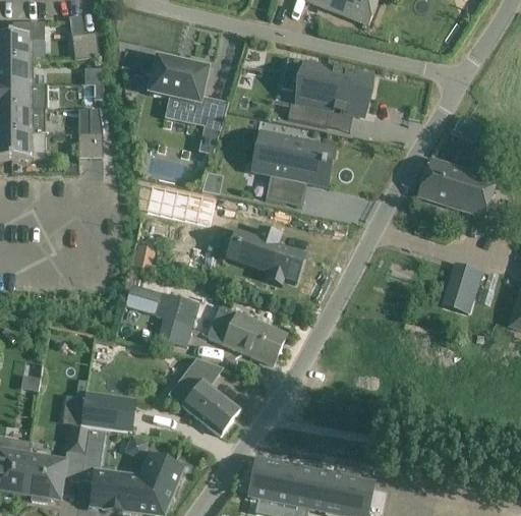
[(307,0),(368,24),(377,0),(307,0)]
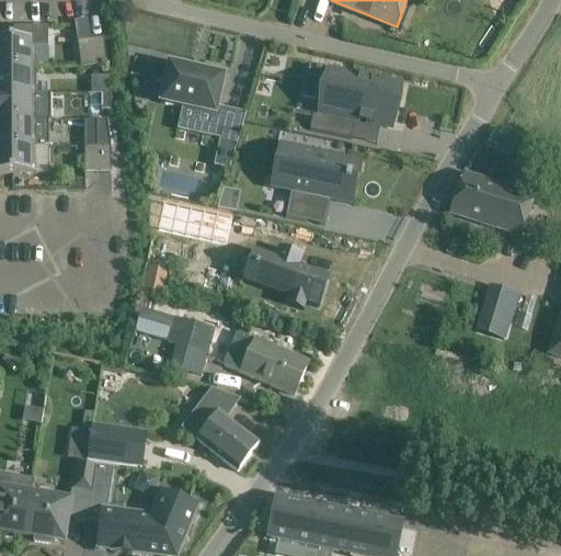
[(103,35),(90,36),(94,63),(106,60),(103,35)]
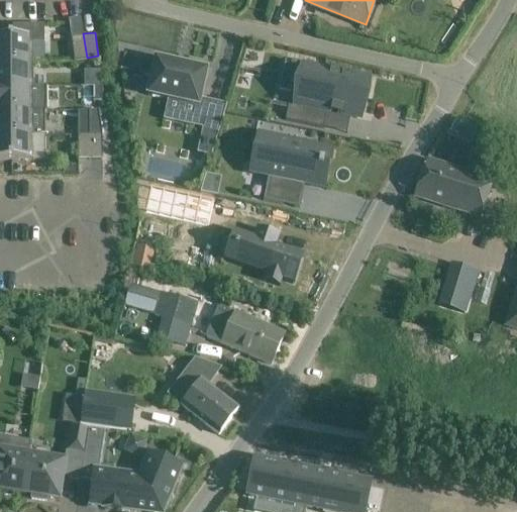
[(87,58),(83,33),(71,35),(75,60),(87,58)]
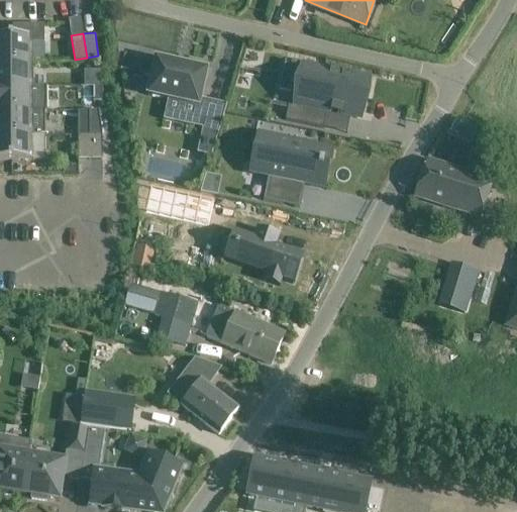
[(0,60),(32,60),(32,34),(0,34),(0,60)]
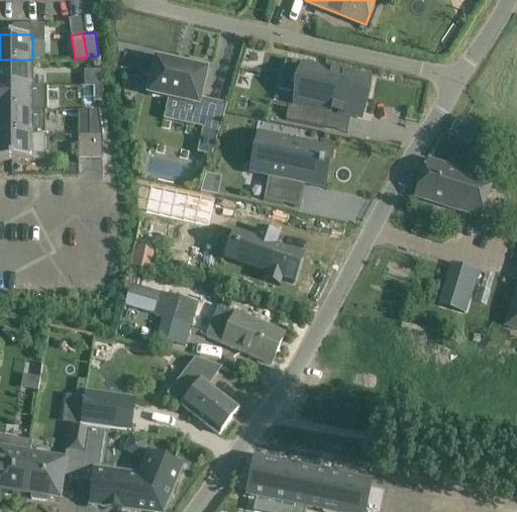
[(156,57),(147,92),(199,103),(207,68),(205,68),(205,67),(190,64),(174,61),(174,60),(158,57),(156,57)]
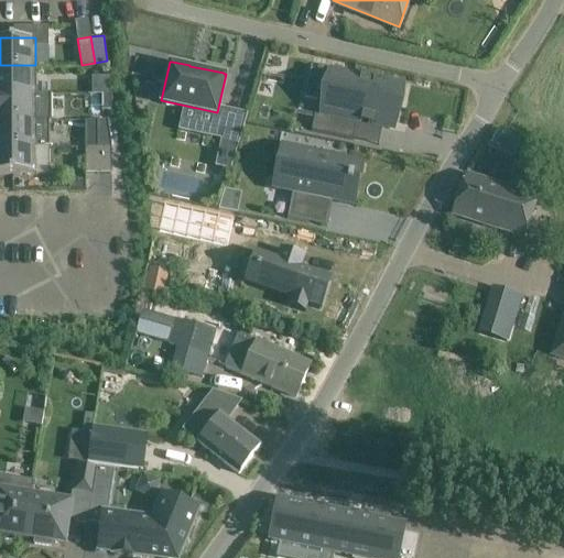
[(0,90),(35,91),(52,91),(52,90),(35,90),(35,65),(0,65),(0,90)]
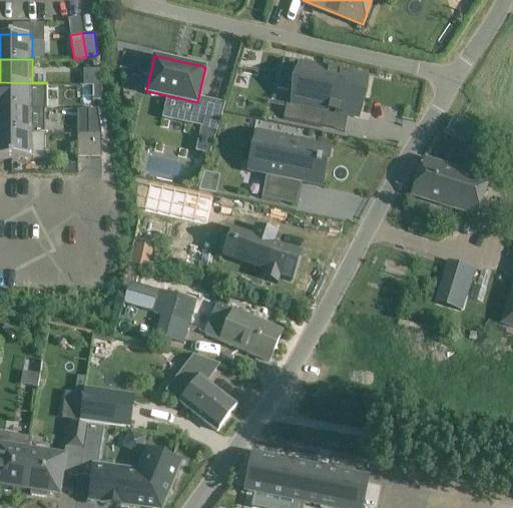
[(329,66),(328,66),(328,67),(301,61),(295,87),(290,86),(283,116),(322,124),(325,108),(325,107),(328,108),(328,109),(329,109),(330,108),(340,110),(340,112),(341,112),(342,111),(354,113),(356,106),(361,107),(361,105),(360,105),(362,96),(363,97),(364,94),(363,94),(366,77),(367,77),(368,75),(349,71),(350,70),(348,70),(348,71),(341,70),(341,69),(340,68),(340,69),(337,69),(338,68),(336,67),(336,69),(329,67),(329,66)]
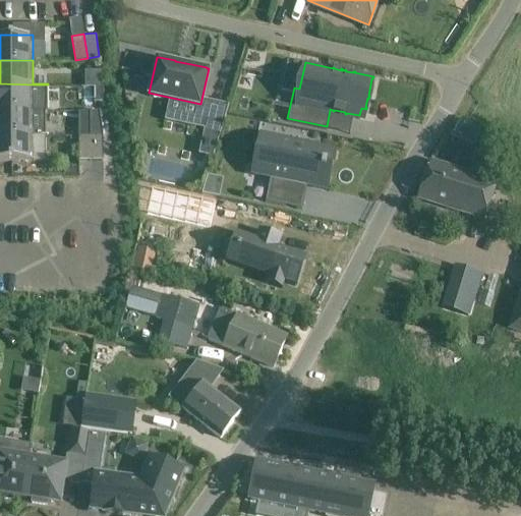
[(48,84),(33,84),(0,83),(0,108),(45,109),(48,109),(48,84)]
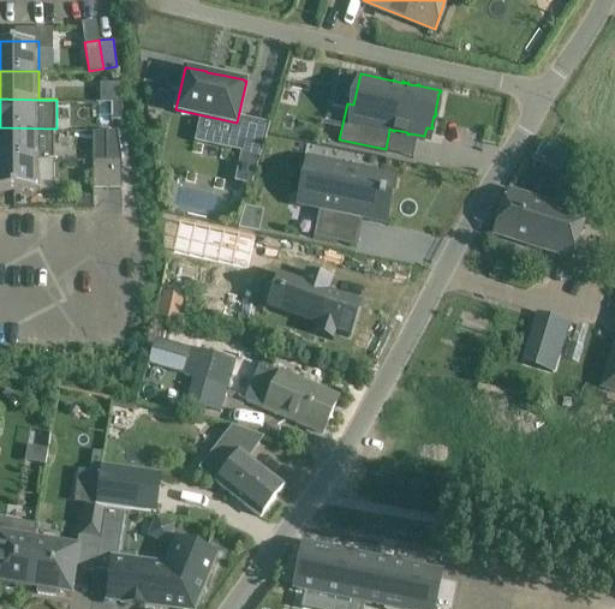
[(121,100),(111,100),(111,117),(121,117),(121,100)]
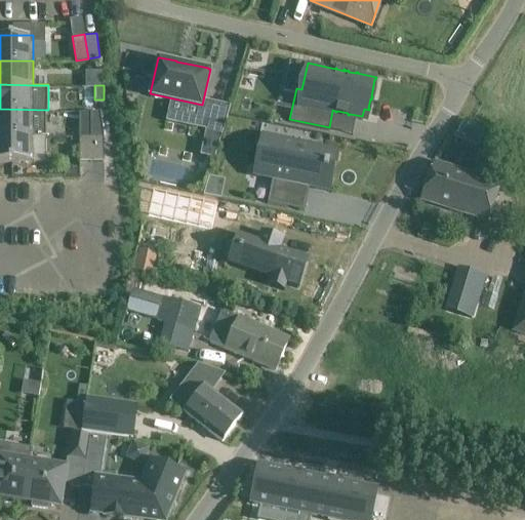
[(0,134),(45,134),(45,110),(0,109),(0,134)]
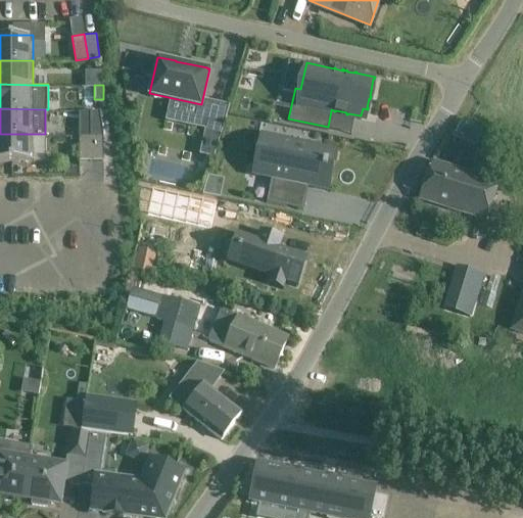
[(91,134),(103,134),(99,109),(90,109),(90,134),(91,134)]
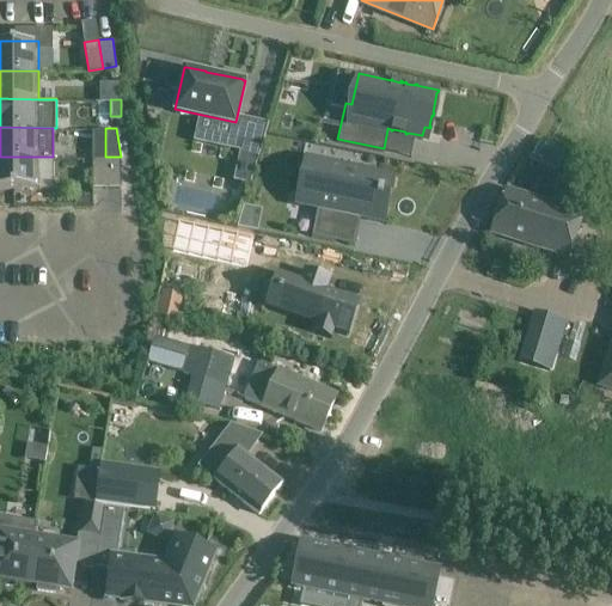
[(243,139),(233,177),(250,181),(262,144),(243,139)]
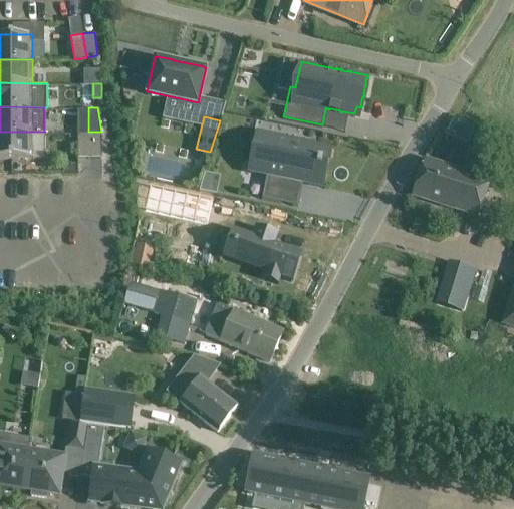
[(256,142),(253,159),(269,162),(262,195),(261,196),(281,200),(281,199),(278,198),(279,196),(283,176),(285,177),(286,176),(292,177),(293,172),(317,177),(318,173),(319,166),(320,167),(322,160),(320,160),(320,159),(321,152),(306,149),(305,149),(304,149),(304,148),(306,140),(271,133),(257,129),(254,142),(256,142)]
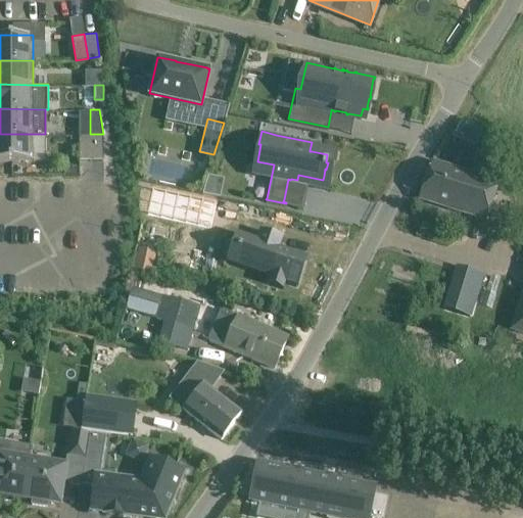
[(0,134),(0,158),(45,159),(45,134),(0,134)]
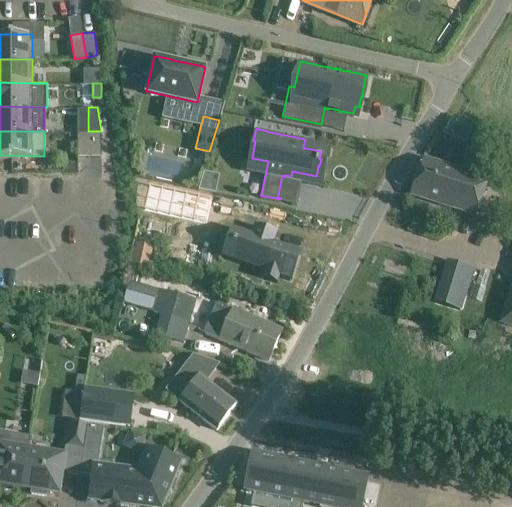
[(77,155),(89,155),(89,131),(88,131),(77,131),(77,155)]
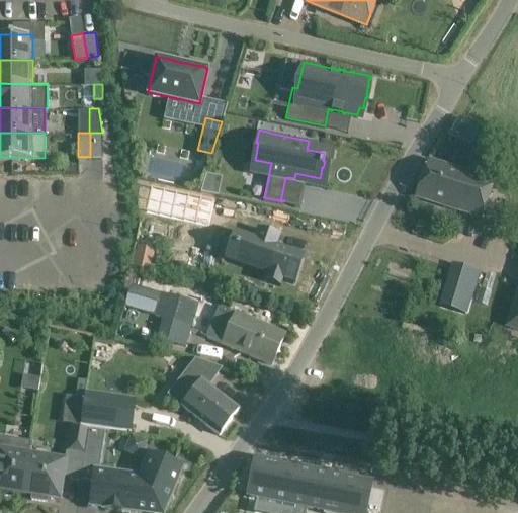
[(102,157),(102,133),(90,133),(90,157),(102,157)]
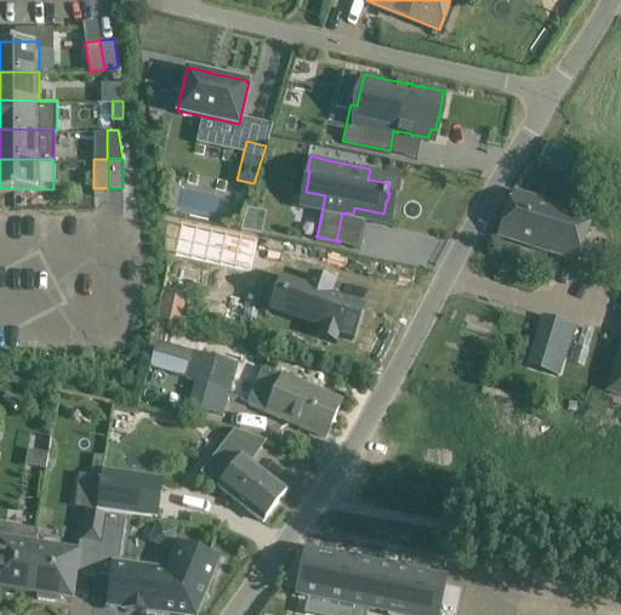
[(591,216),(512,189),(497,231),(576,257),(591,216)]
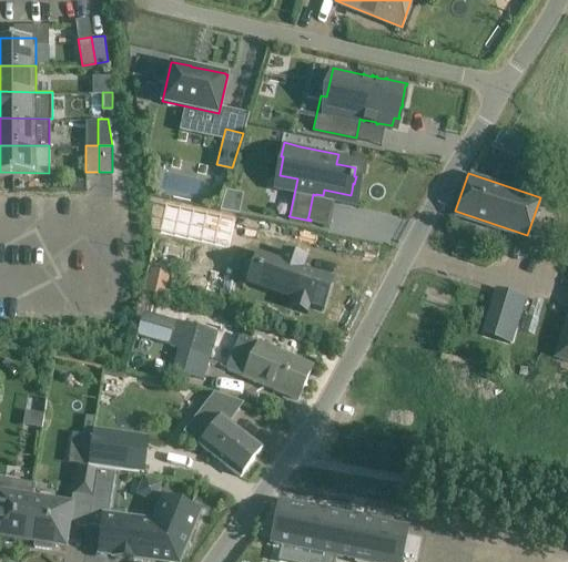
[(225,187),(222,204),(237,207),(242,191),(225,187)]
